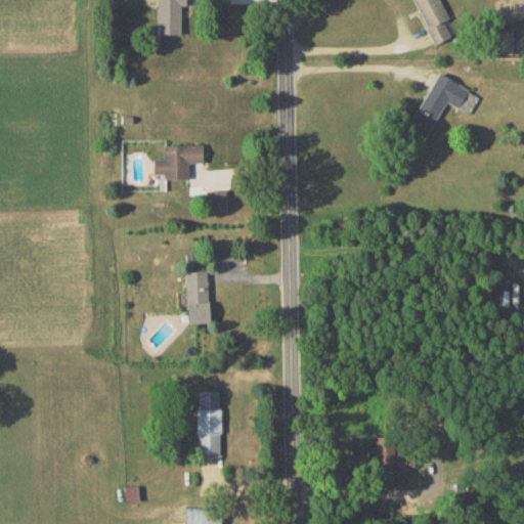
[(157,0),(158,34),(180,34),(180,4),(186,4),(185,0),(157,0)]
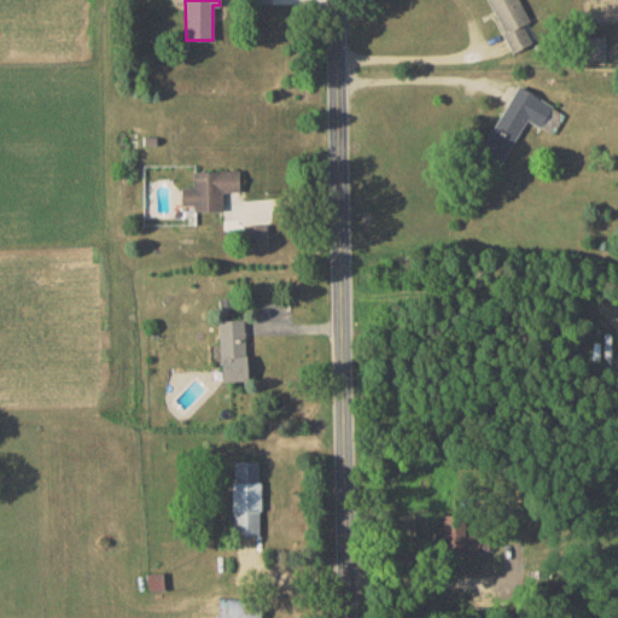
[(487,0),(511,51),(534,40),(529,29),(531,29),(517,0),(487,0)]
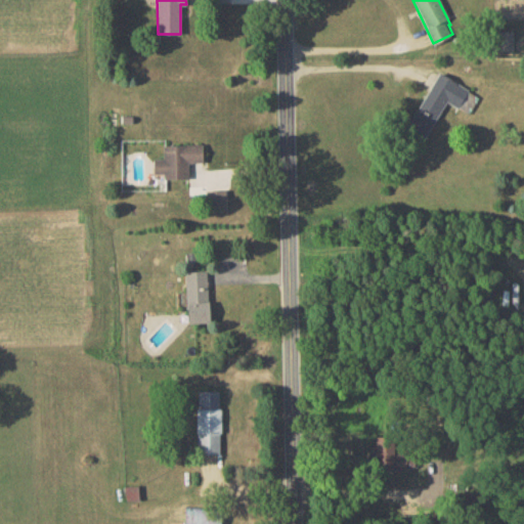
[(469,113),(479,94),(437,72),(406,128),(426,137),(445,100),(469,113)]
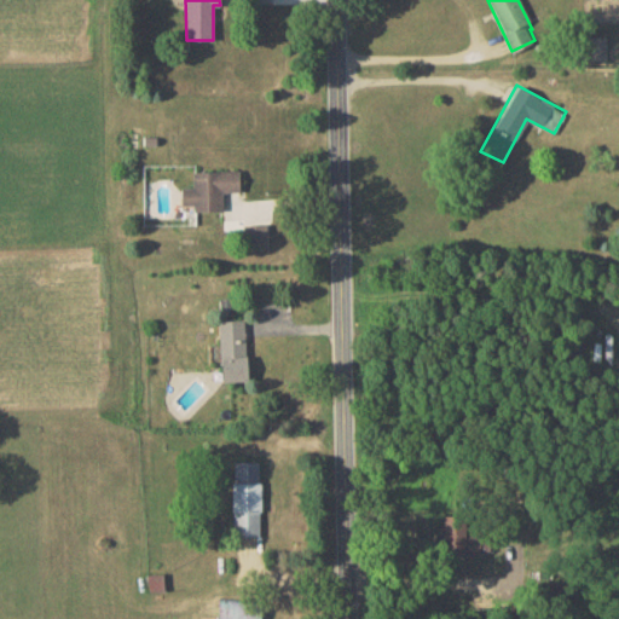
[(238,169),(192,171),(192,186),(180,187),(181,204),(194,204),(194,212),(221,210),(221,191),(239,191),(238,169)]
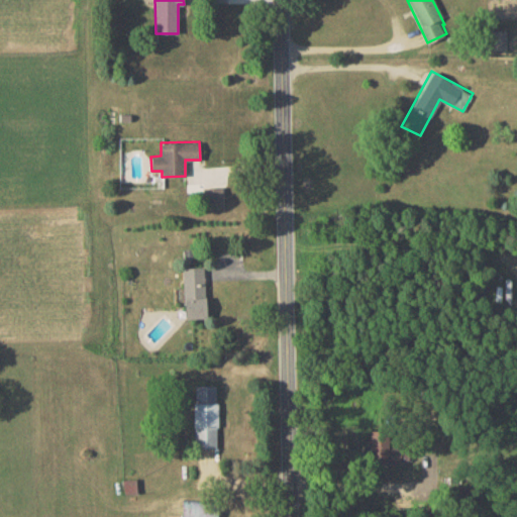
[(223,187),(203,187),(204,205),(223,205),(223,187)]
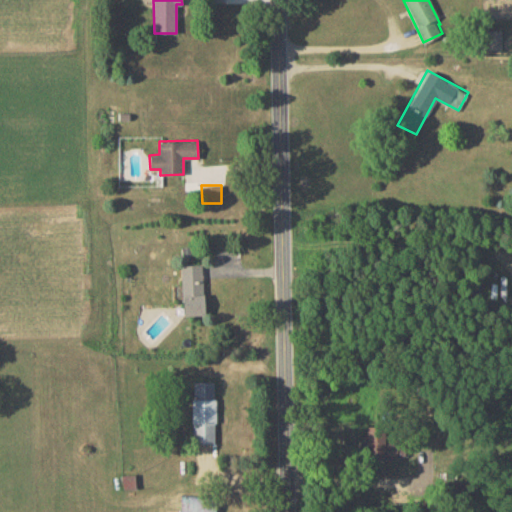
[(183,315),(204,314),(203,264),(181,265),(183,315)]
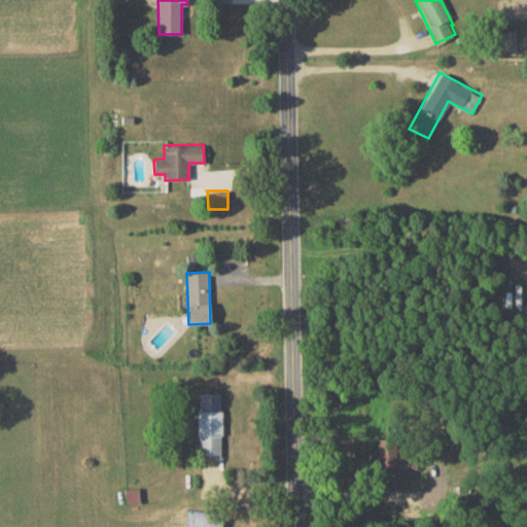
[(220,392),(198,392),(199,456),(222,456),(220,392)]
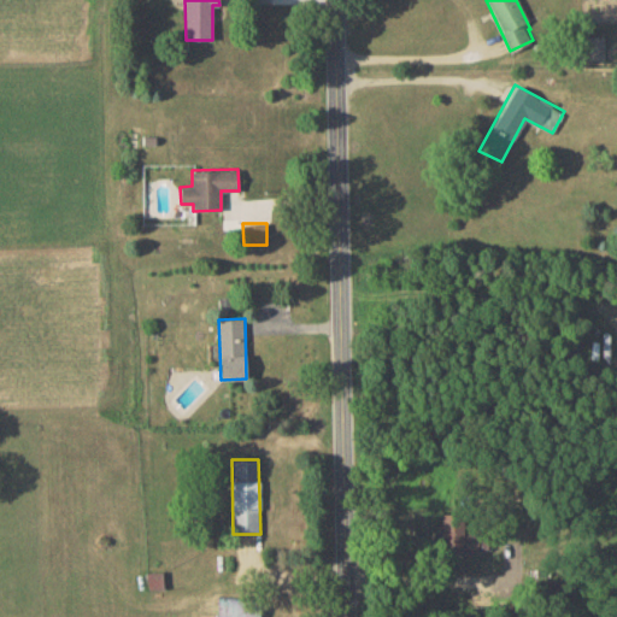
[(462,533),(463,515),(441,513),(441,526),(433,526),(433,540),(441,540),(440,552),(477,552),(477,534),(462,533)]
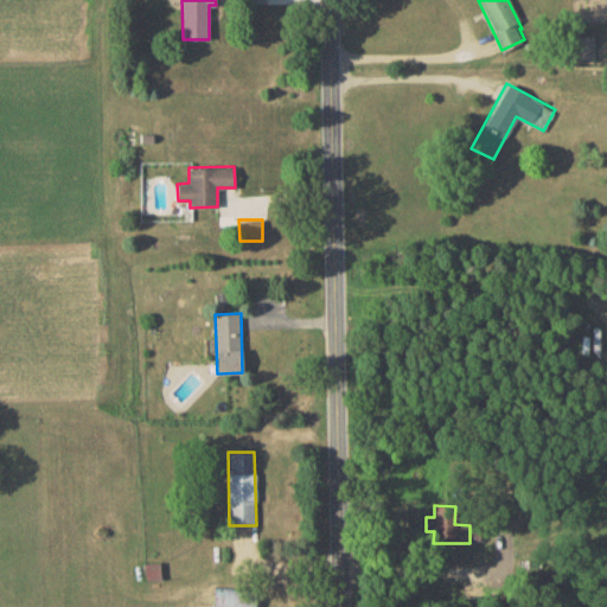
[(255,606),(256,588),(215,587),(213,606),(255,606)]
